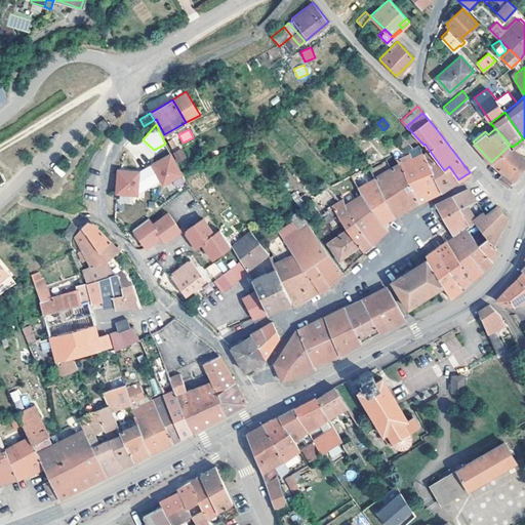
[(408,150),(411,148),(399,135),(393,139),(404,152),(408,150)]
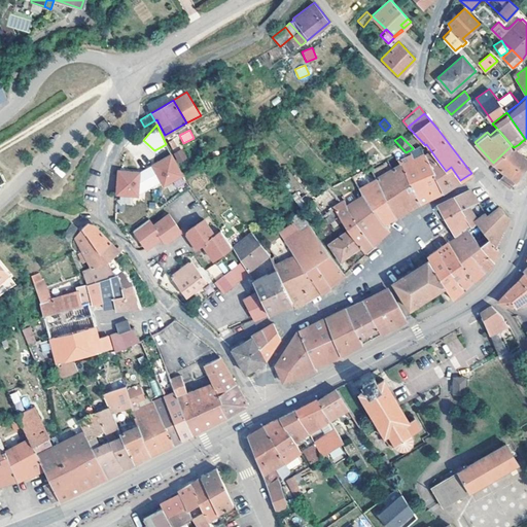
[(171,149),(179,146),(176,138),(169,141),(171,149)]
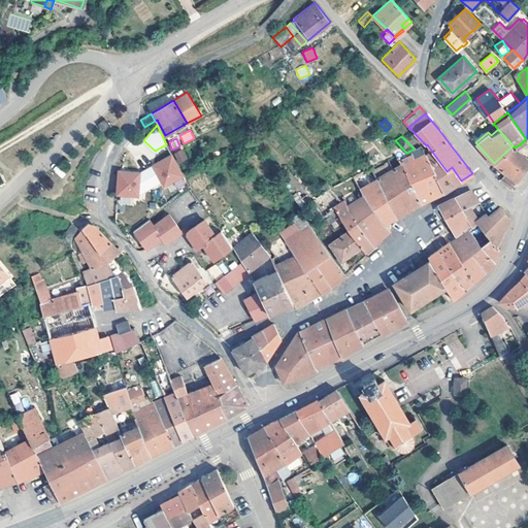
[(431,198),(443,191),(434,173),(425,156),(420,145),(414,149),(410,151),(413,157),(411,158),(423,182),(431,198)]
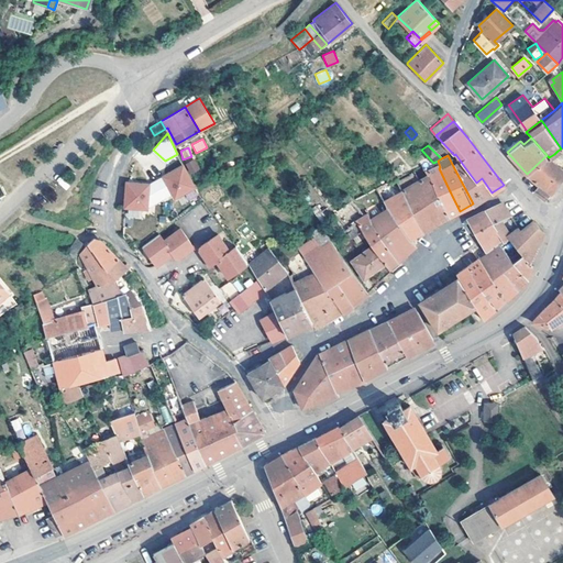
[(562,169),(552,161),(549,157),(547,155),(527,174),(536,181),(538,184),(550,192),(562,174),(562,169)]
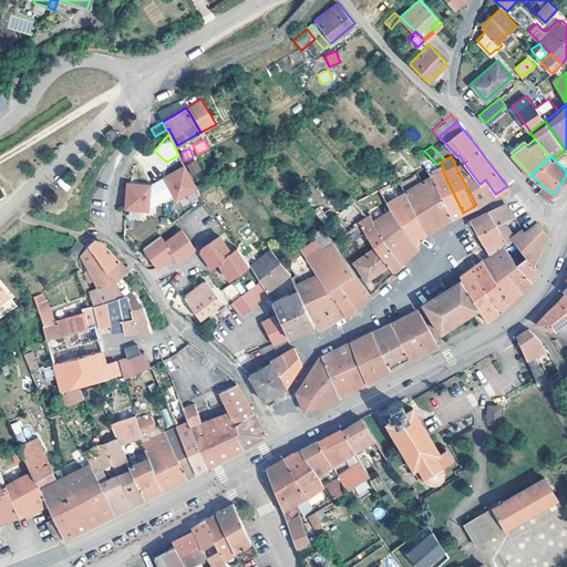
[(196,160),(186,165),(193,176),(202,171),(196,160)]
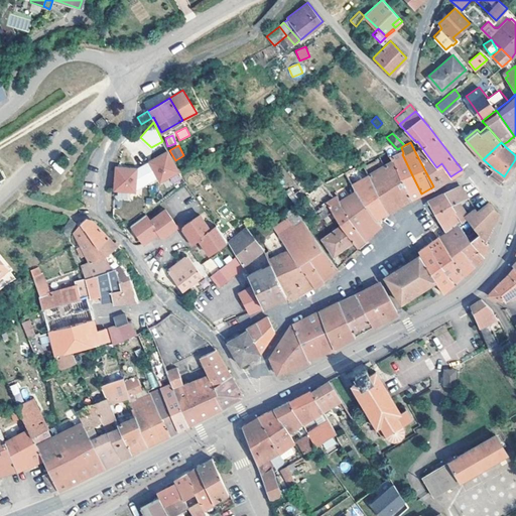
[(442,181),(450,176),(441,163),(436,167),(427,155),(422,148),(415,152),(424,169),(433,186),(442,181)]
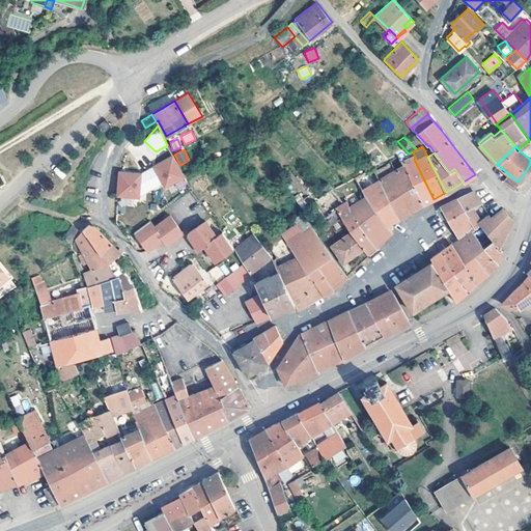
[(140,172),(118,171),(117,194),(139,195),(139,191),(144,191),(163,180),(165,185),(184,175),(172,155),(154,165),(156,169),(140,177),(140,172)]
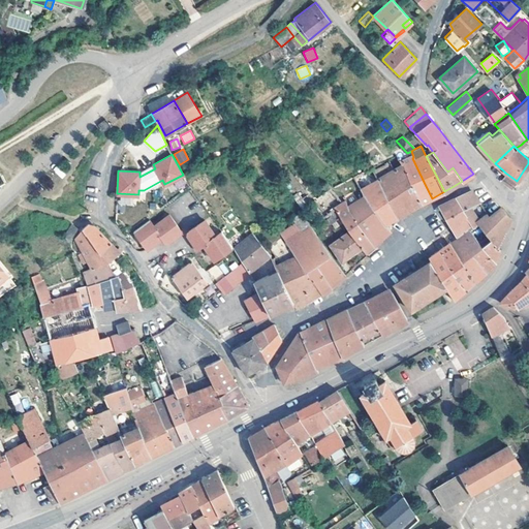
[(424,182),(412,158),(411,158),(409,155),(398,160),(400,165),(414,190),(421,204),(426,201),(432,198),(424,182)]
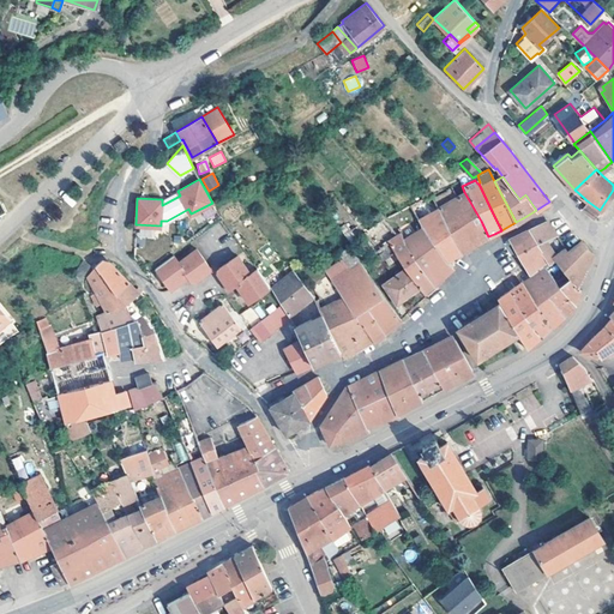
[(431,194),(425,186),(417,191),(422,197),(423,198),(431,194)]
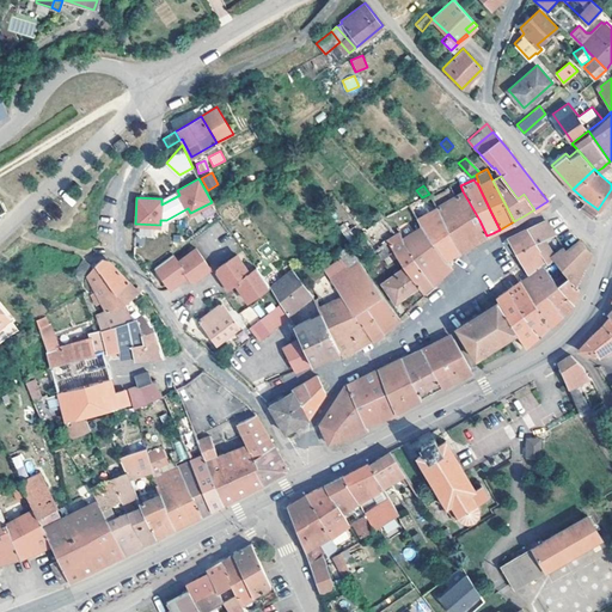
[(430,196),(435,206),(445,222),(459,250),(472,243),(487,236),(479,220),(463,191),(448,199),(444,189),(430,196)]
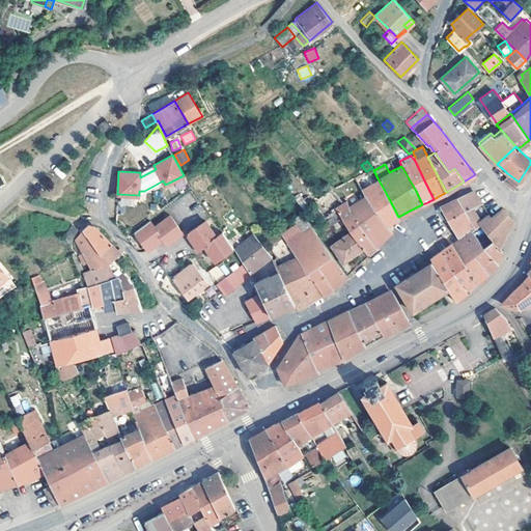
[(154,165),(140,172),(140,177),(156,169),(154,165)]
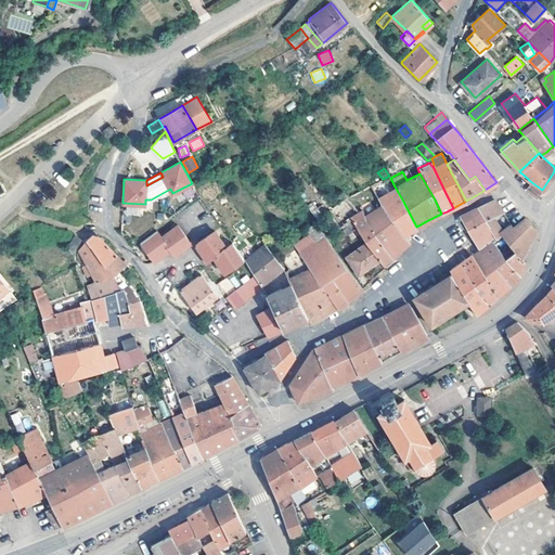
[(395,186),(390,178),(381,183),(385,192),(395,186)]
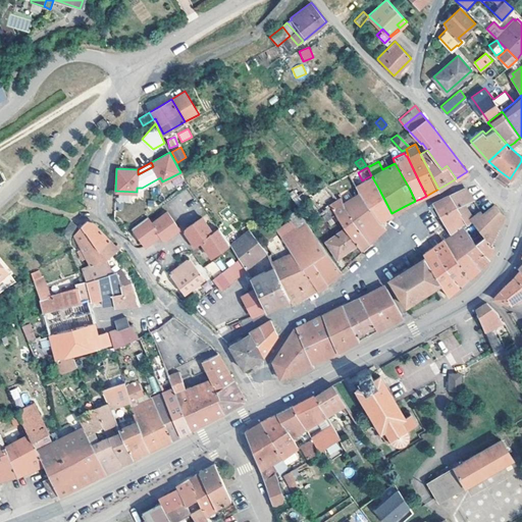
[(510,178),(499,170),(494,177),(506,186),(510,178)]
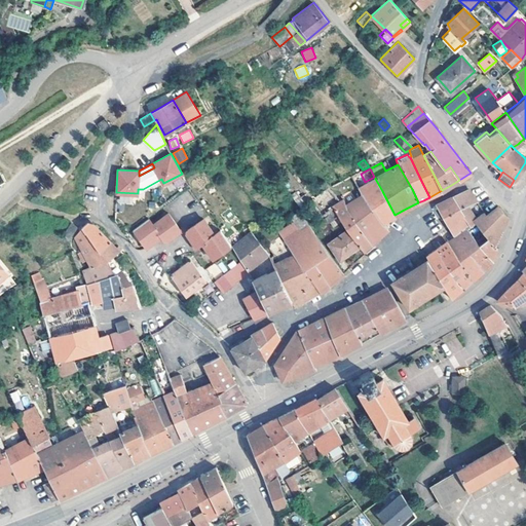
[(334,179),(329,174),(323,179),(327,184),(328,185),(334,179)]
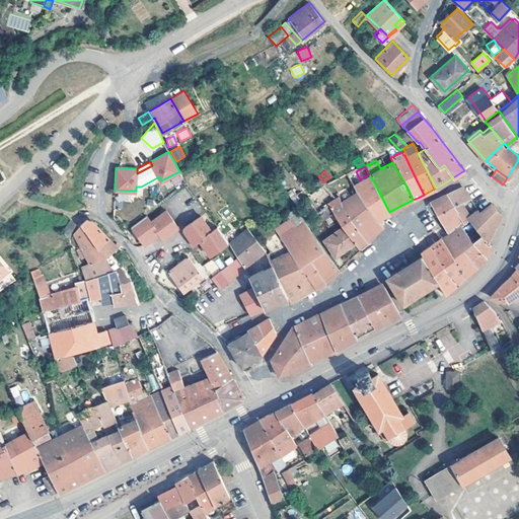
[(336,195),(354,182),(349,175),(347,172),(337,178),(325,184),(336,195)]
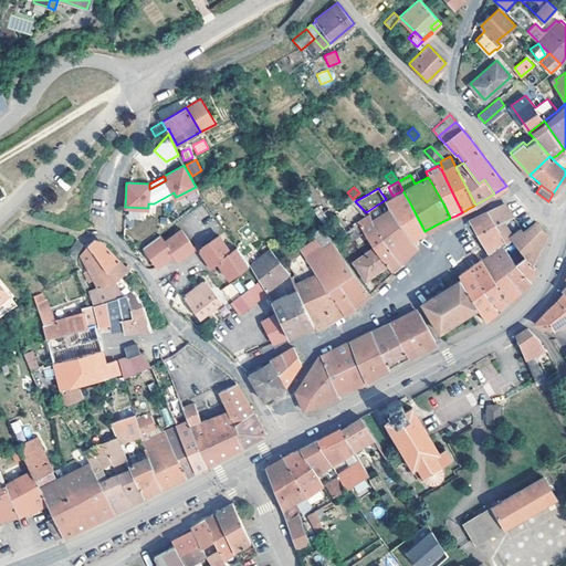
[(411,206),(402,190),(392,196),(386,199),(390,207),(410,239),(417,236),(425,231),(411,206)]
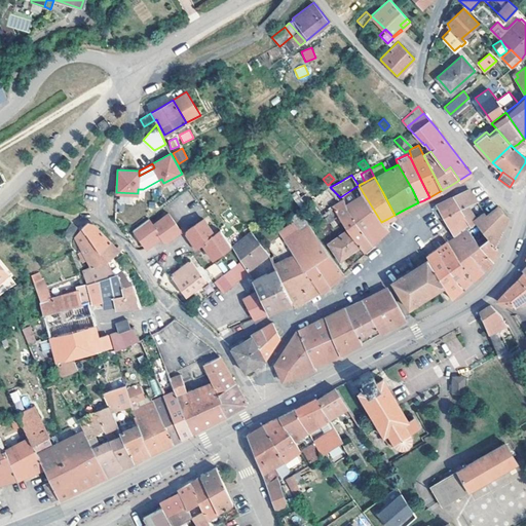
[(446,221),(453,236),(464,227),(473,219),(476,217),(467,205),(477,200),(468,188),(455,194),(436,203),(446,221)]
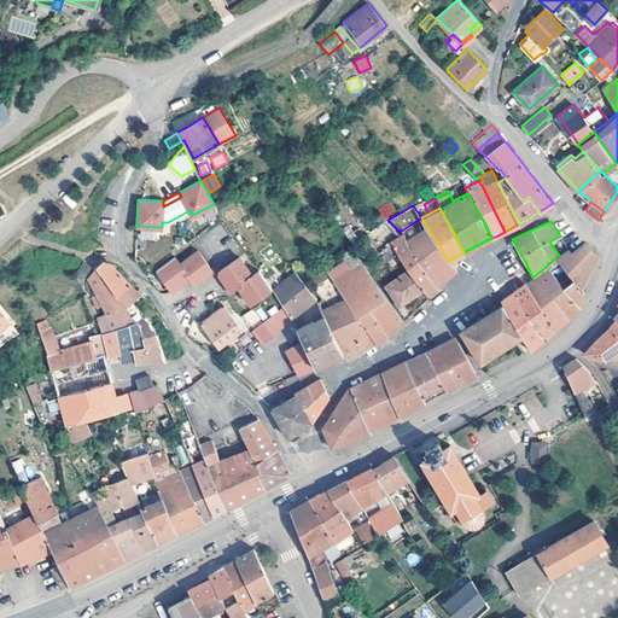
[(437,286),(407,239),(403,234),(400,238),(384,223),(365,234),(362,237),(363,238),(377,255),(390,245),(408,269),(423,287),(427,295),(432,290),(437,286)]
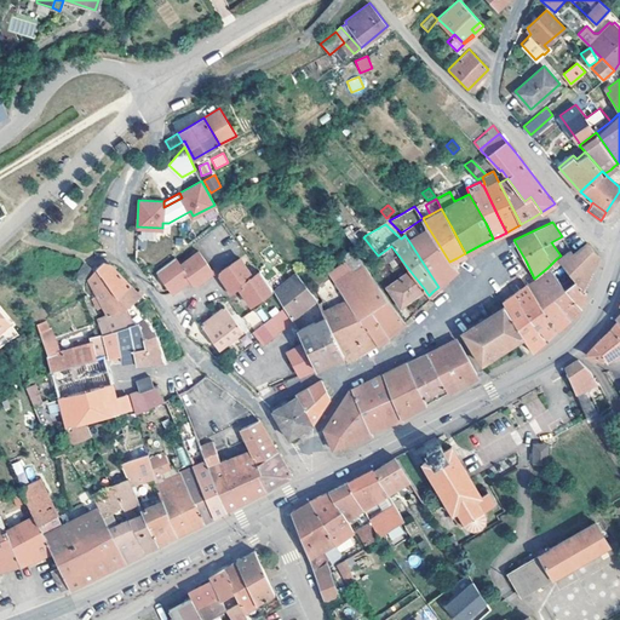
[(458,269),(449,262),(428,227),(408,240),(438,287),(448,277),(458,269)]
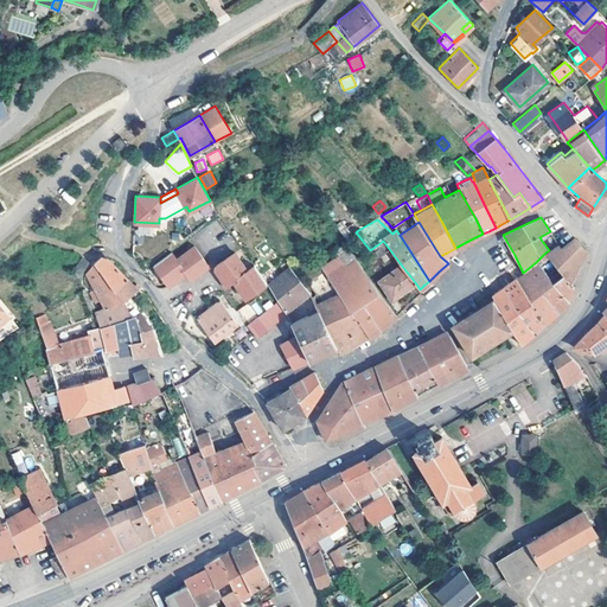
[(558,243),(549,250),(545,253),(557,267),(569,281),(576,268),(586,251),(574,237),(561,248),(558,243)]
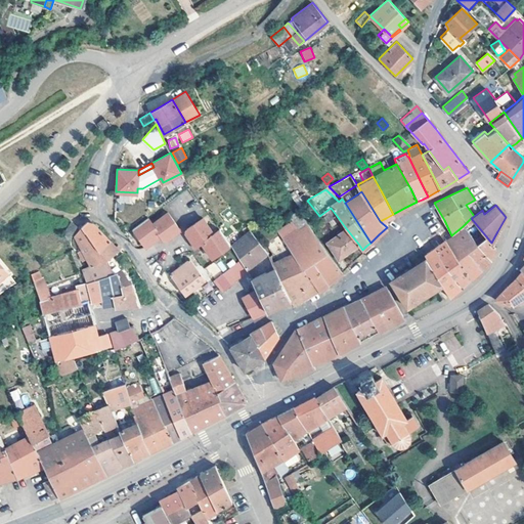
[(178,229),(167,214),(151,225),(146,219),(132,230),(145,248),(160,236),(163,241),(166,242),(177,232),(178,229)]
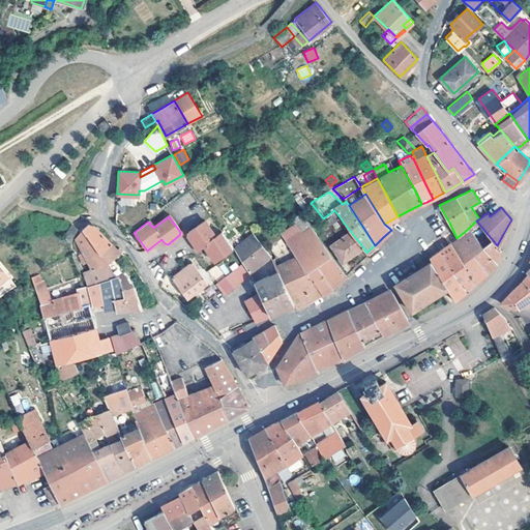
[(99,251),(111,241),(105,235),(99,230),(94,224),(87,223),(82,229),(99,251)]
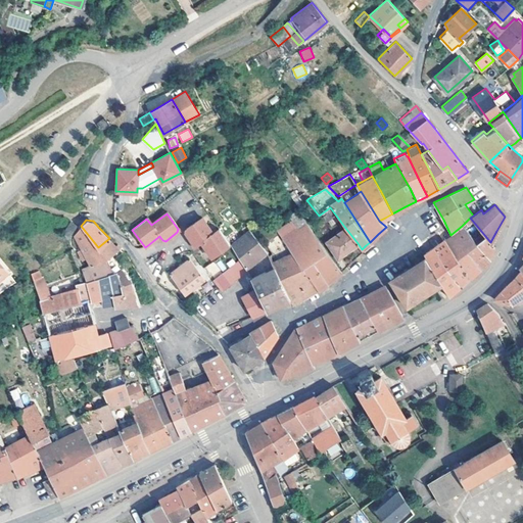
[(212,235),(201,220),(185,231),(184,233),(190,241),(195,248),(199,244),(200,243),(205,250),(211,258),(230,247),(219,231),(212,235)]
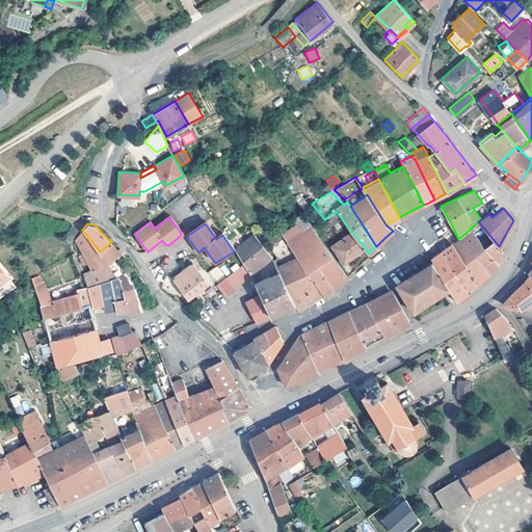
[(77,229),(71,224),(63,236),(70,240),(77,229)]
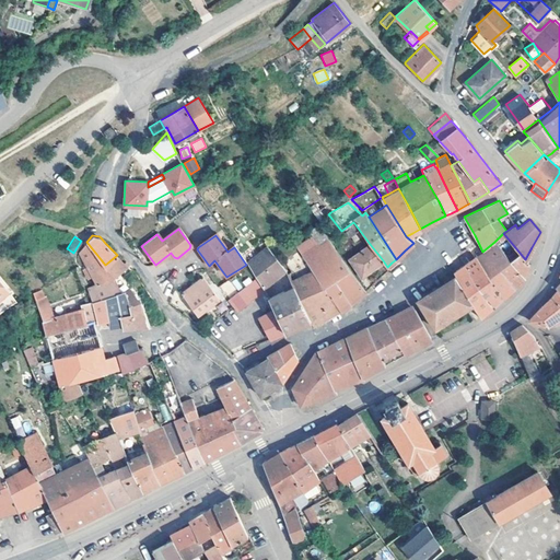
[(323,259),(311,268),(339,311),(346,306),(365,289),(359,280),(340,257),(327,238),(326,240),(314,247),(323,259)]
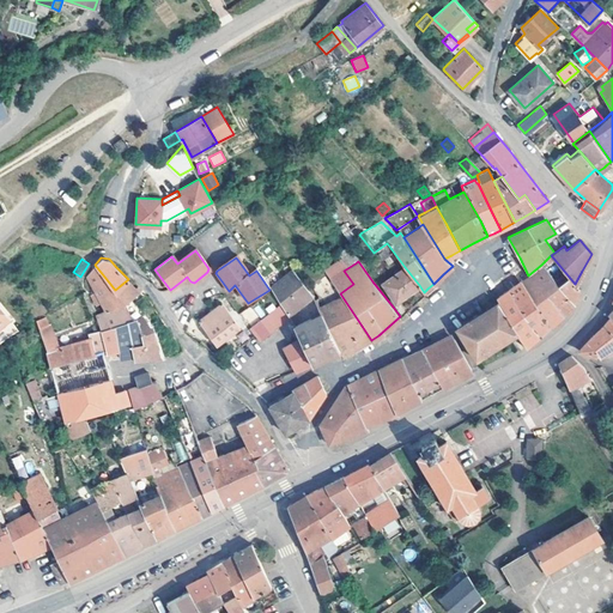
[(115,290),(95,265),(87,274),(108,310),(125,304),(125,302),(139,290),(133,285),(128,279),(115,290)]
